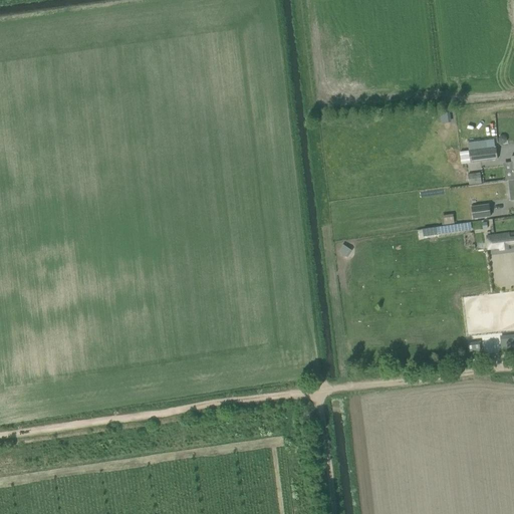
[(473,143),(468,143),(469,151),(487,149),(487,144),(486,141),(473,143)]
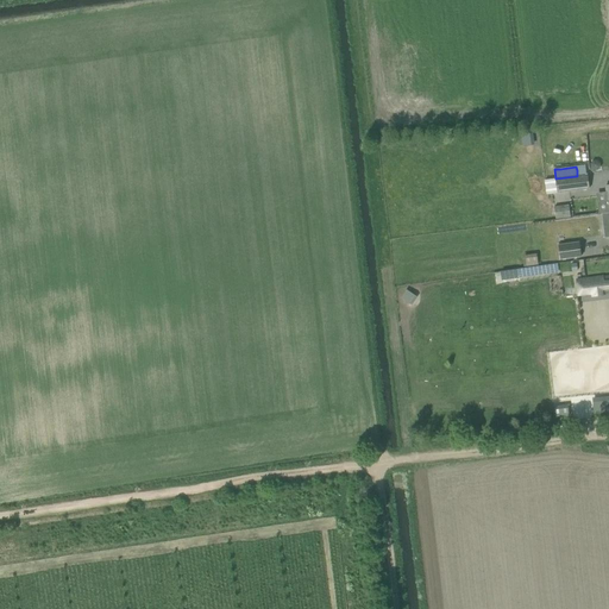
[(545,180),(546,194),(589,188),(588,175),(586,175),(586,169),(577,170),(577,176),(556,179),(545,180)]
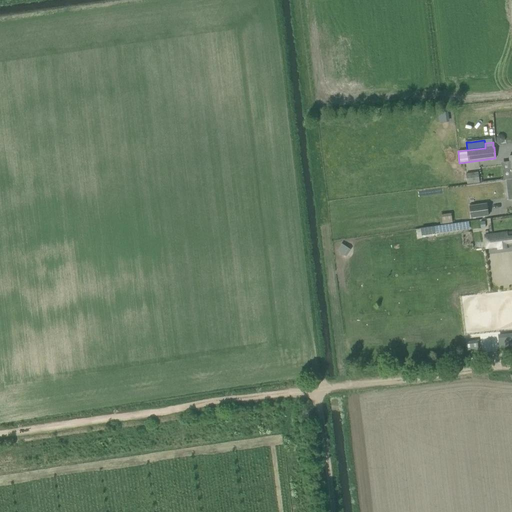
[(466,174),(467,184),(480,182),(478,173),(466,174)]
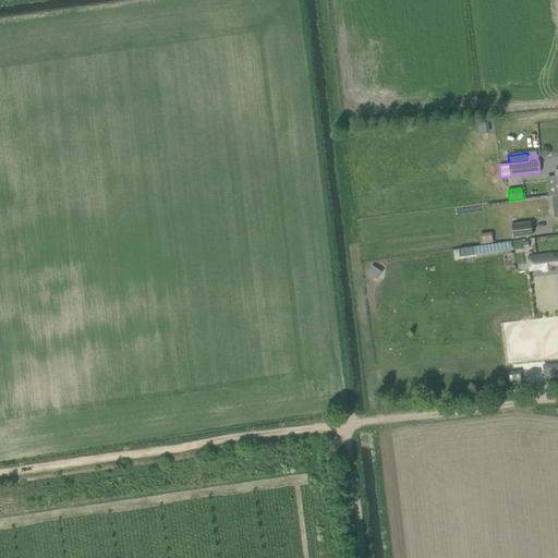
[(512,232),(513,238),(533,235),(531,222),(511,225),(512,232)]
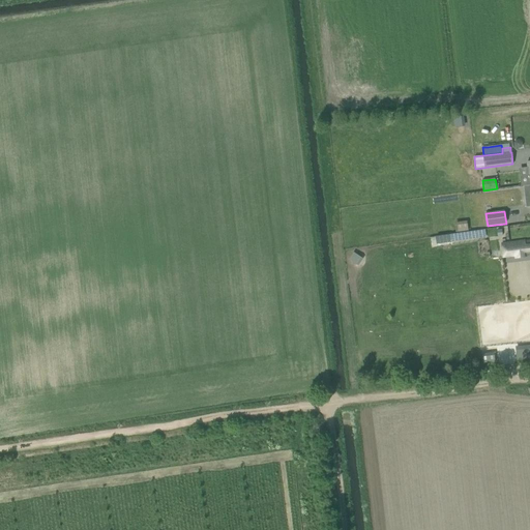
[(462,222),(455,223),(457,232),(468,230),(468,226),(467,221),(462,222)]
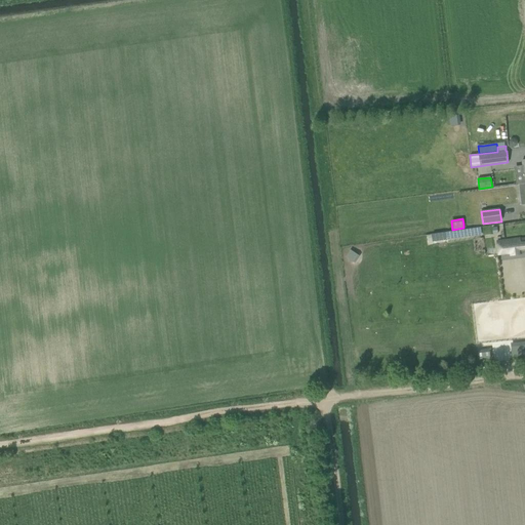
[(521,237),(496,240),(498,255),(510,254),(510,255),(523,254),(522,252),(524,251),(524,237),(521,238),(521,237)]
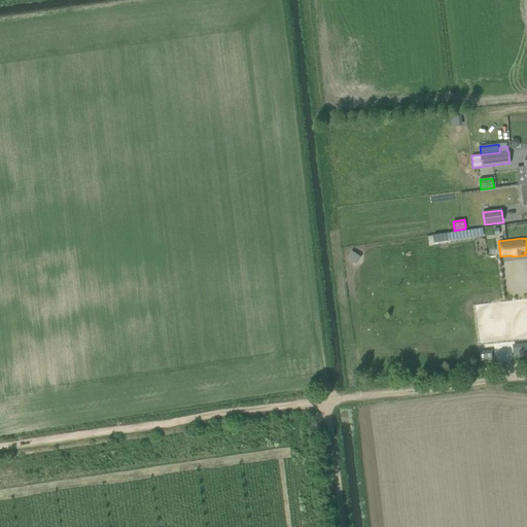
[(354,264),(359,257),(350,250),(345,257),(354,264)]
